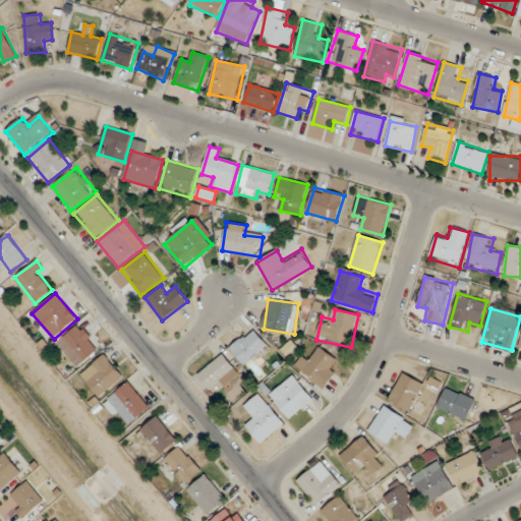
[(101,350),(79,324),(57,342),(78,368),(101,350)]
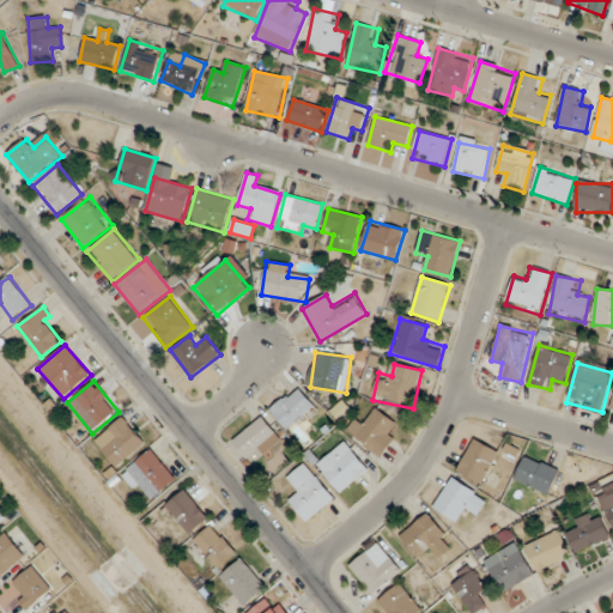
[(317,406),(297,386),(271,411),(292,432),(317,406)]
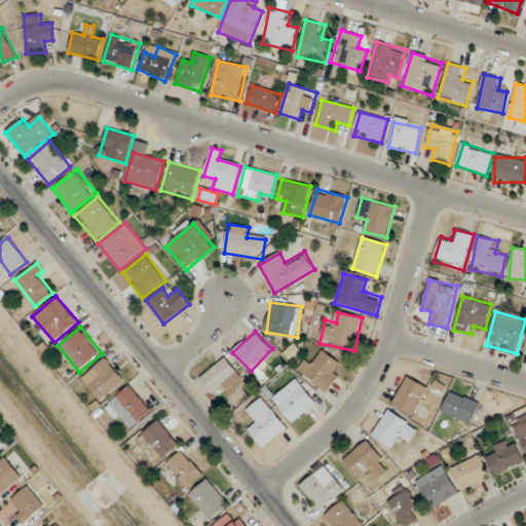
[(328,391),(344,367),(322,351),(316,360),(310,355),(299,372),(328,391)]
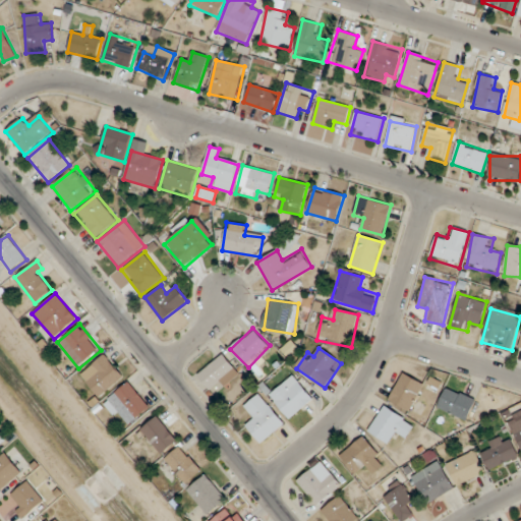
[(80,377),(102,398),(124,375),(104,354),(80,377)]
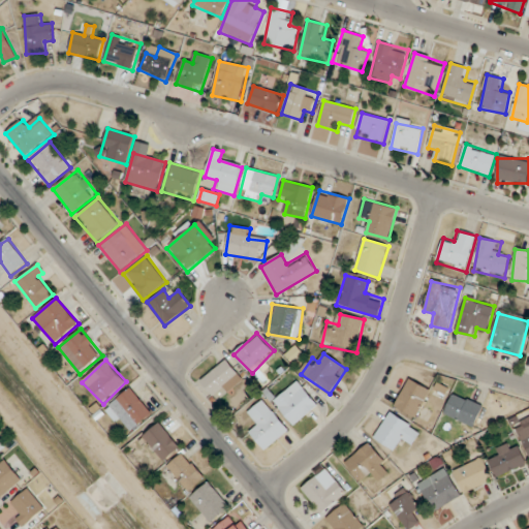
[(220,387),(227,395),(244,378),(224,360),(201,382),(213,395),(220,387)]
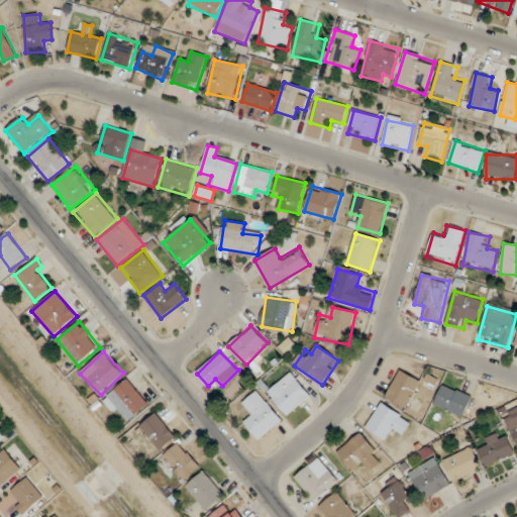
[(408,409),(421,381),(400,370),(386,398),(408,409)]
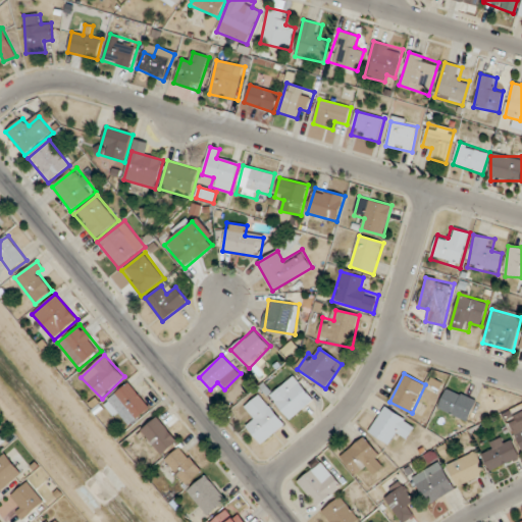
[(270,397),(291,420),(314,400),(307,390),(309,388),(297,374),(270,397)]
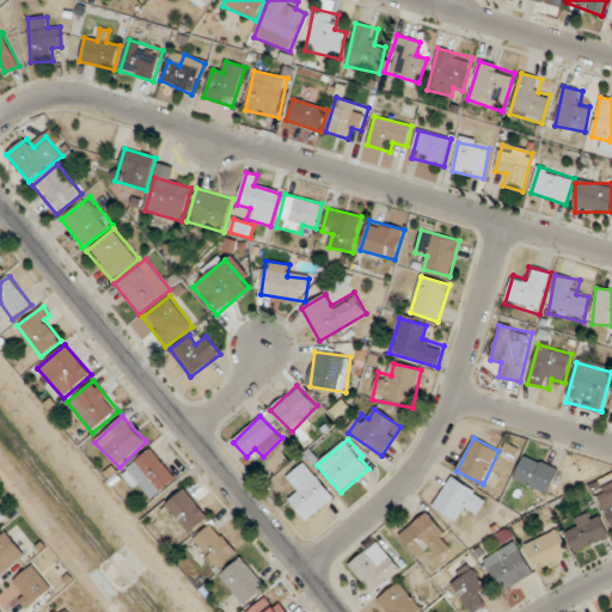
[(126,471),(154,500),(177,476),(150,448),(126,471)]
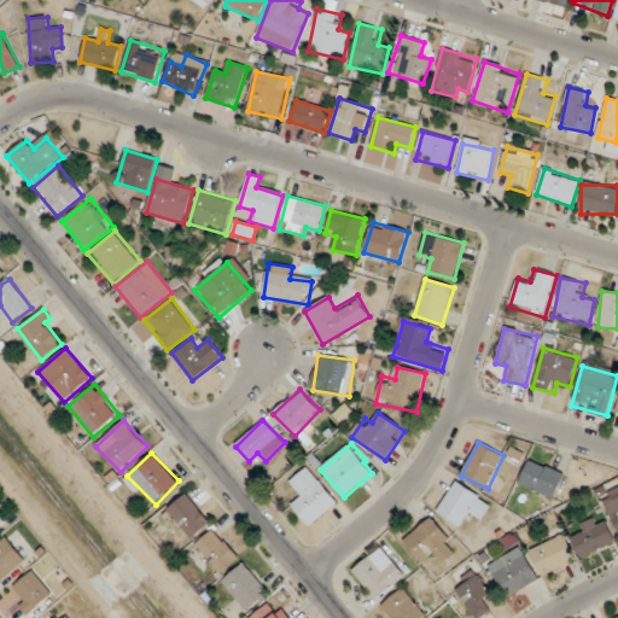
[(554,499),(565,474),(530,459),(519,483),(554,499)]
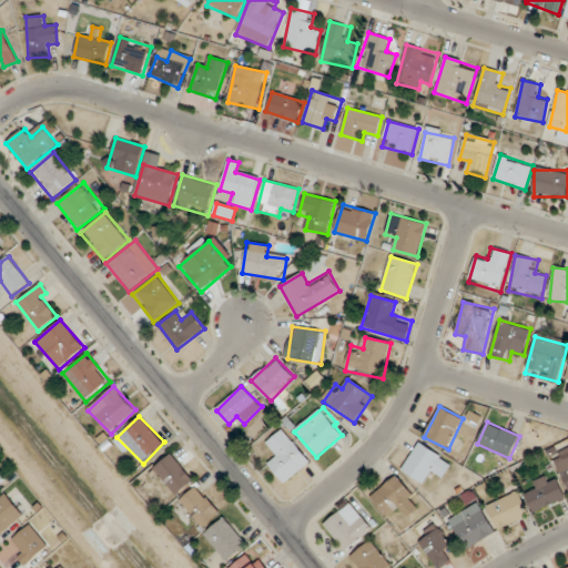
[(311,462),(283,428),(265,444),(276,457),(269,464),(285,484),(311,462)]
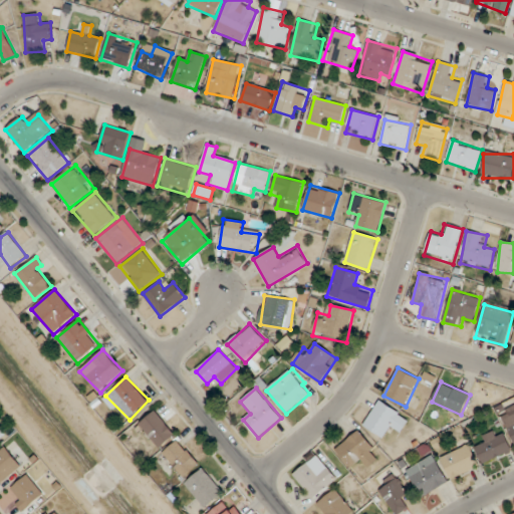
[(362,425),(382,439),(389,430),(398,437),(410,419),(380,400),(362,425)]
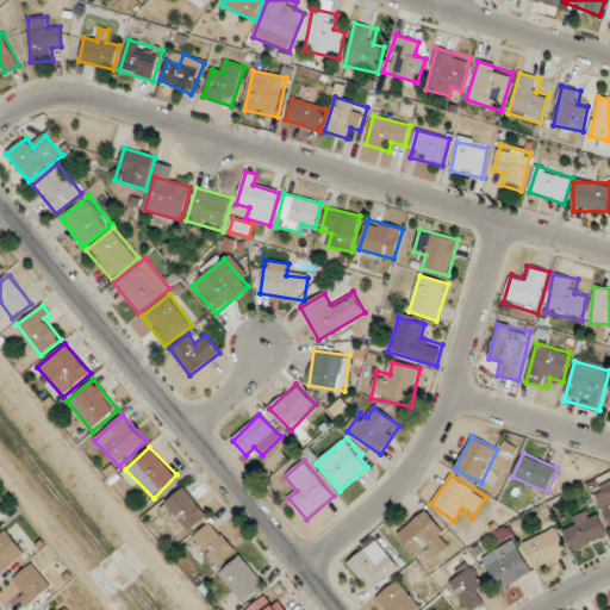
[(165,504),(188,533),(209,516),(185,487),(165,504)]
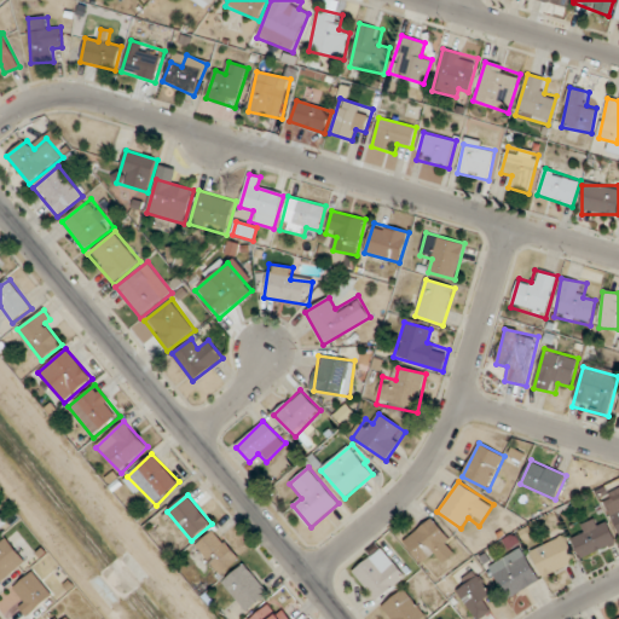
[(404,543),(423,563),(432,555),(440,565),(460,548),(431,518),(404,543)]
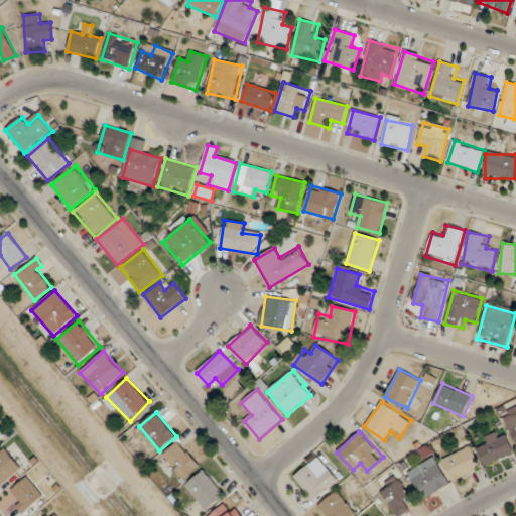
[(478,450),(485,467),(514,453),(506,435),(496,440),(494,434),(484,438),(487,446),(478,450)]
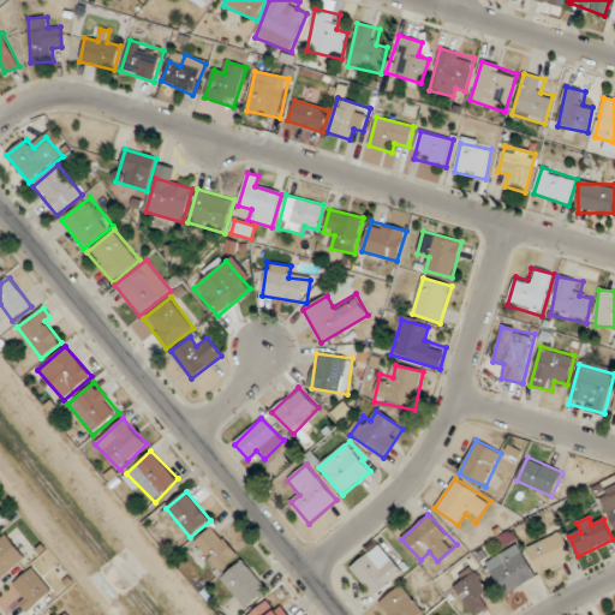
[(239,555),(214,526),(195,543),(220,572),(239,555)]
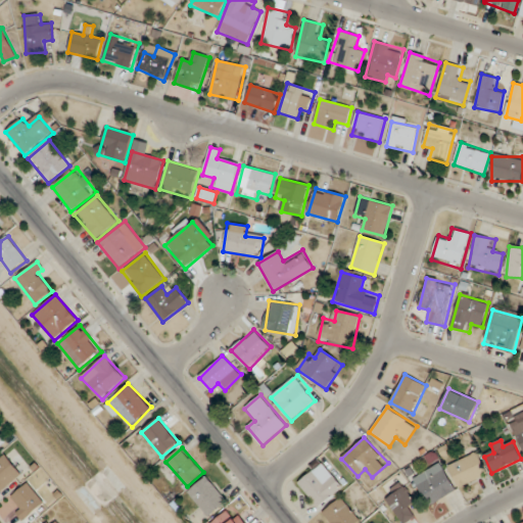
[(448,467),(460,489),(488,475),(477,452),(448,467)]
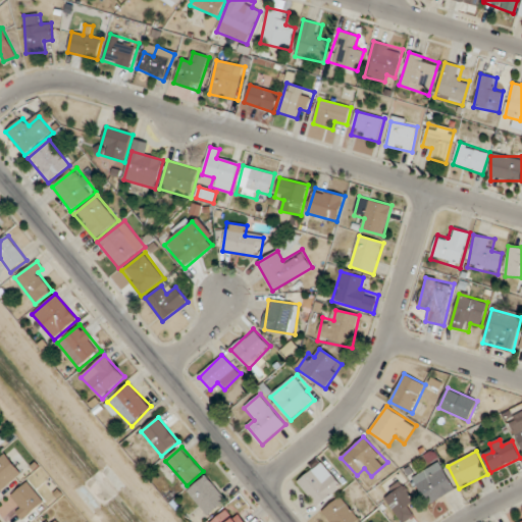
[(0,490),(22,474),(6,454),(0,458),(0,490)]
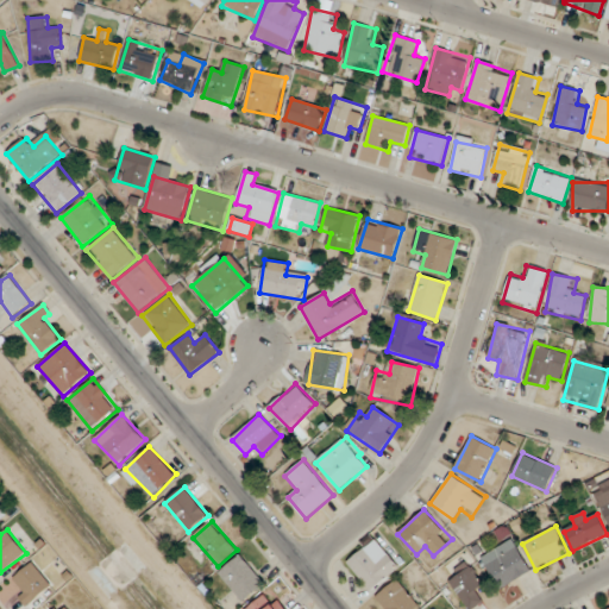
[(481,558),(500,590),(532,571),(513,539),(481,558)]
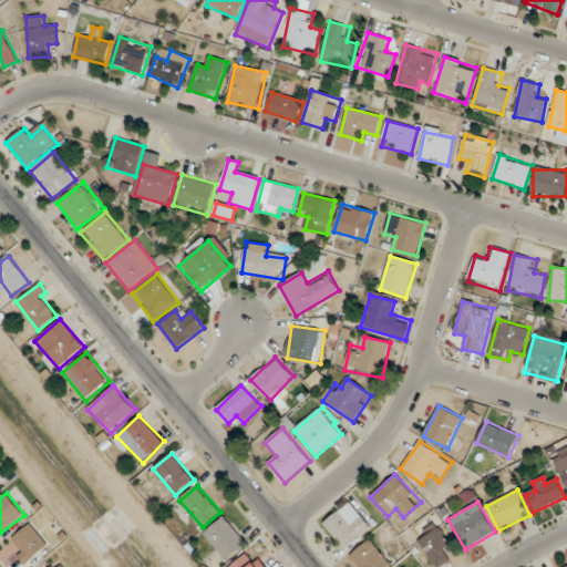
[(323,522),(343,550),(371,532),(352,503),(323,522)]
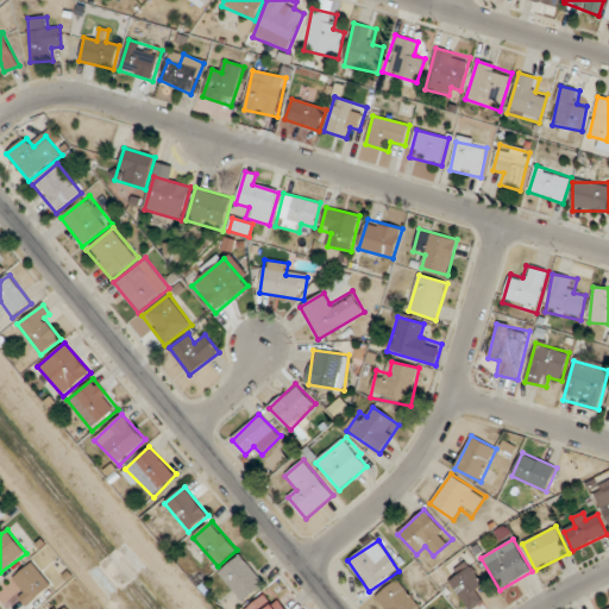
[(219,573),(243,602),(265,584),(242,554),(219,573)]
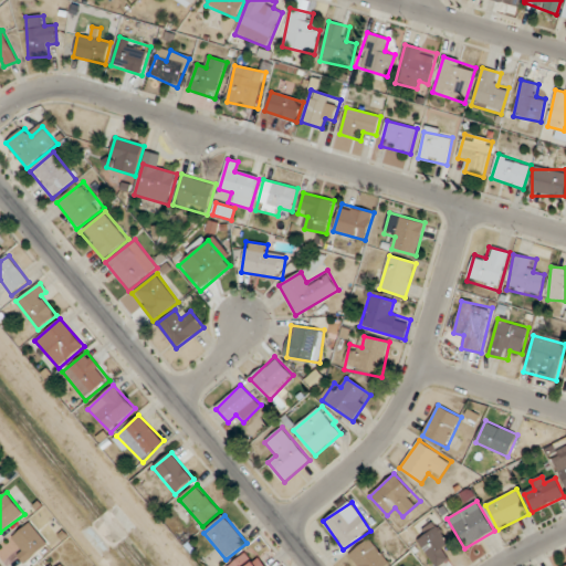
[(10,538),(27,562),(49,546),(32,523),(10,538)]
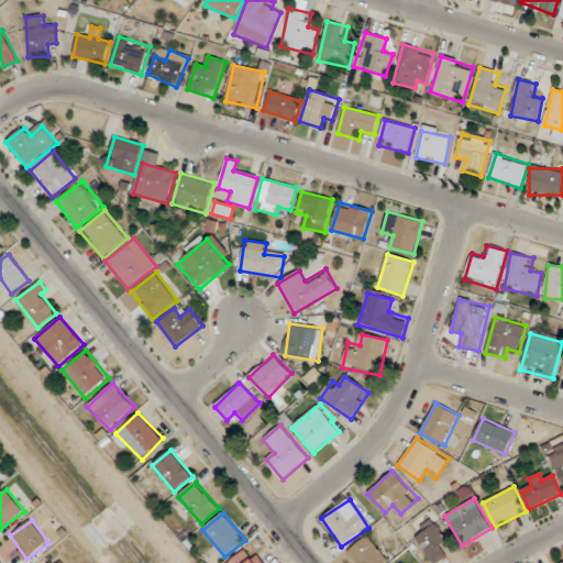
[(430,562),(434,562),(453,553),(435,523),(416,536),(430,562)]
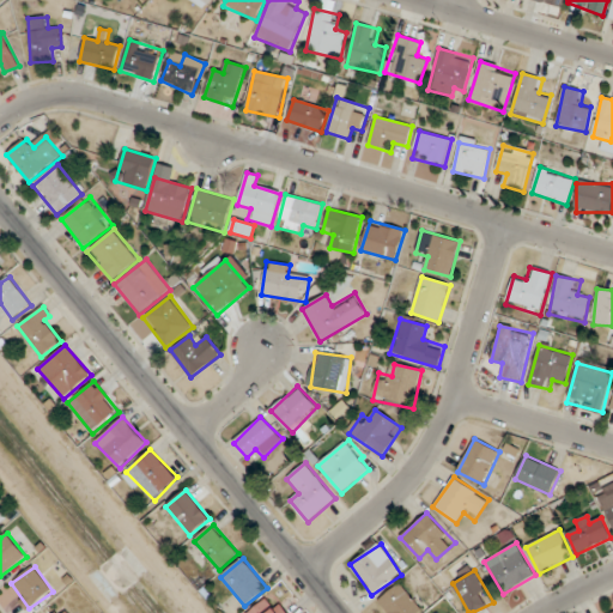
[(378,602),(388,612),(417,612),(422,610),(398,584),(378,602)]
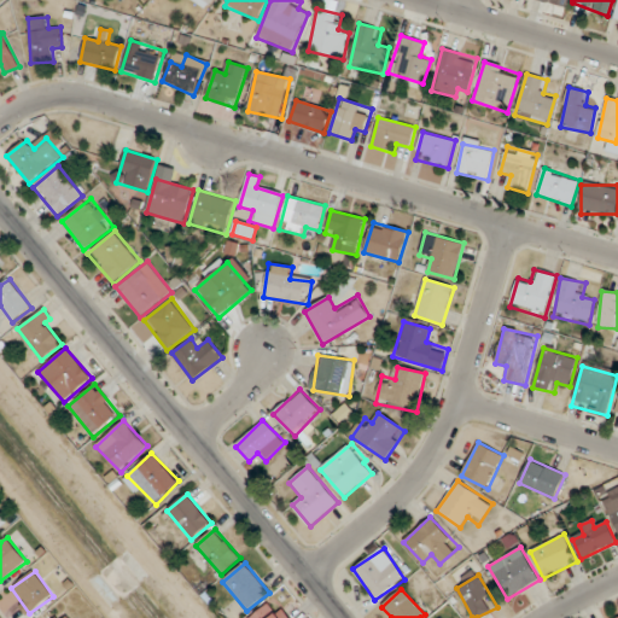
[(287,617),(273,601),(252,617),(287,617)]
